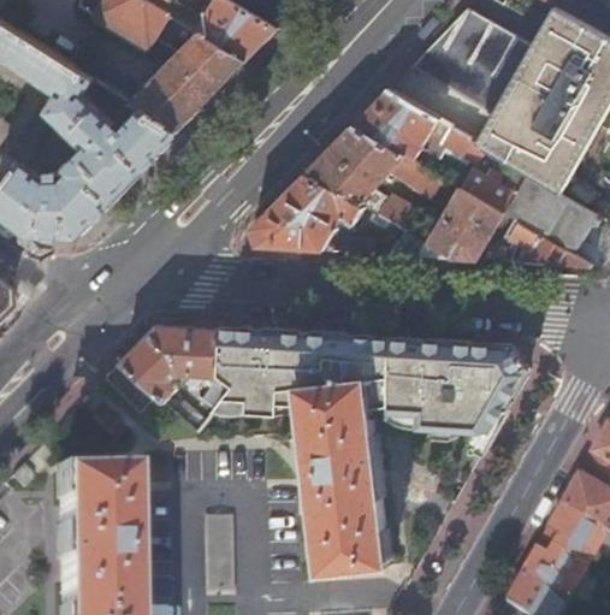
[(140,111),(175,134),(185,123),(246,61),(199,34),(142,0),(81,0),(77,5),(94,17),(89,23),(141,58),(152,42),(176,58),(130,106),(140,111)]
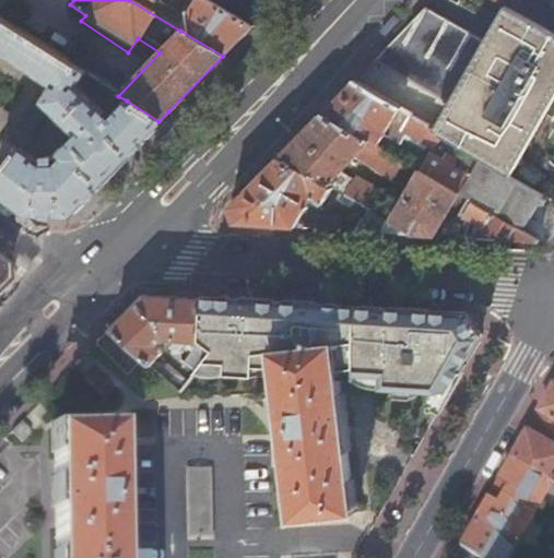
[(198,0),(180,31),(223,56),(236,43),(250,27),(201,0),(198,0)]
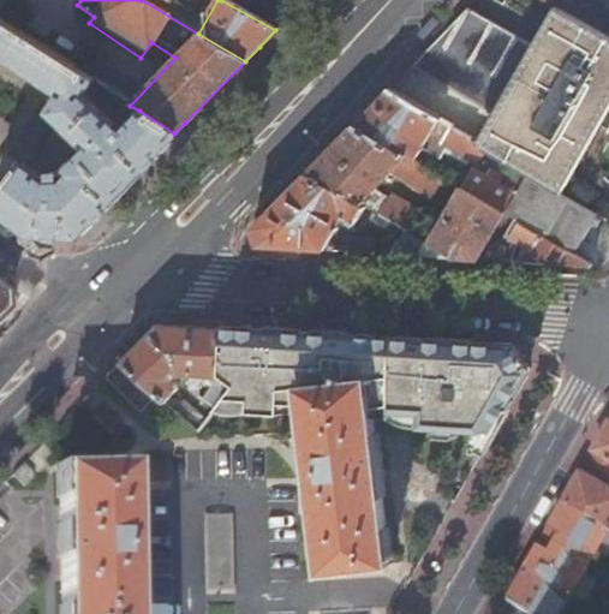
[(608,0),(539,0),(560,11),(608,39),(608,0)]
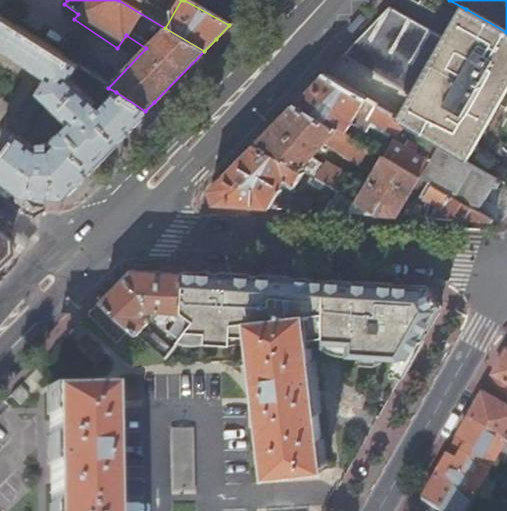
[(445,40),(384,6),(360,31),(336,56),(409,97),(393,120),(436,145),(459,159),(495,95),(506,72),(506,32),(466,9),(445,40)]
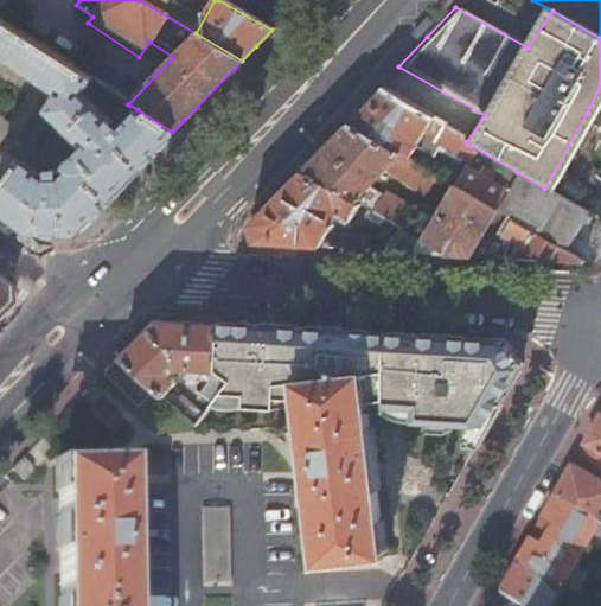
[(90,216),(172,132),(138,109),(120,128),(83,95),(91,81),(37,45),(0,20),(0,53),(59,91),(55,99),(48,95),(39,109),(37,108),(21,136),(33,144),(50,116),(48,114),(49,110),(87,146),(65,167),(61,163),(50,163),(50,170),(48,170),(48,180),(20,161),(18,164),(1,152),(0,153),(0,208),(29,229),(75,231),(90,216)]
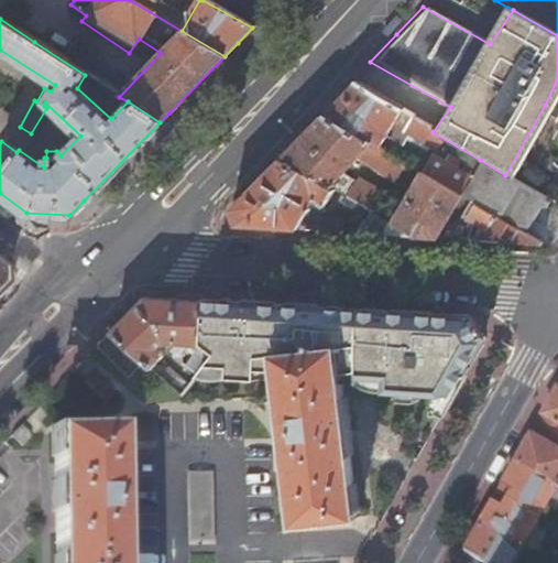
[(117,96),(95,82),(90,88),(112,103),(117,96)]
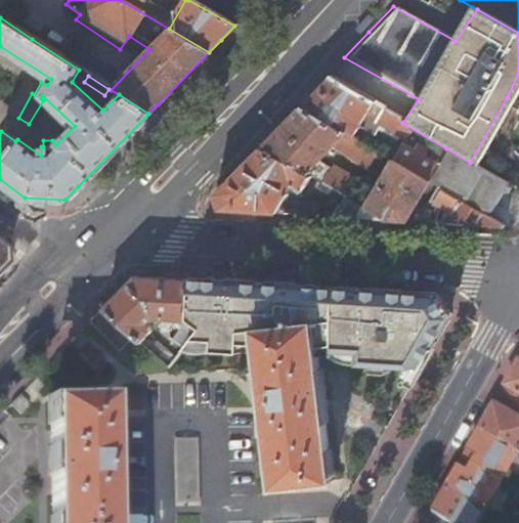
[(302,101),(297,106),(348,137),(352,131),(356,134),(359,129),(354,126),(362,113),(389,128),(395,119),(325,78),(302,101)]
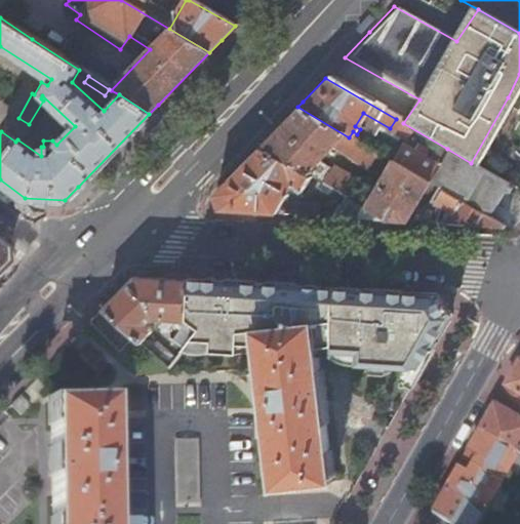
[(308,179),(331,193),(349,203),(360,185),(330,167),(326,173),(315,164),(330,146),(346,159),(364,168),(373,152),(349,137),(297,107),(279,126),(257,149),(308,179)]
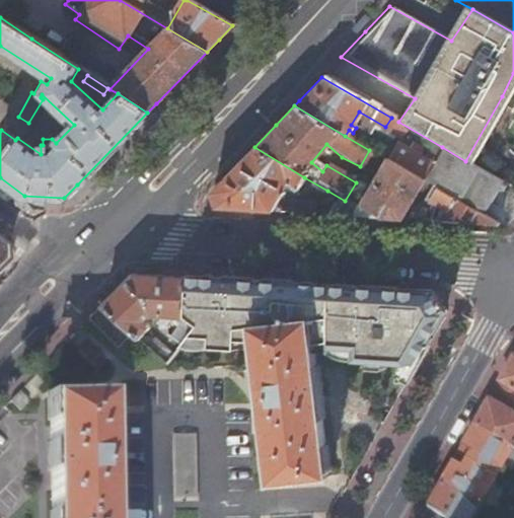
[(387,154),(384,159),(421,180),(430,164),(394,143),(387,154)]
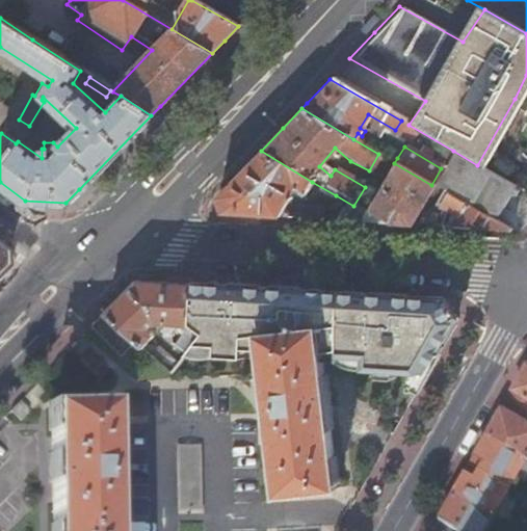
[(218,213),(275,217),(289,195),(299,202),(312,182),(261,151),(255,157),(213,200),(218,213)]
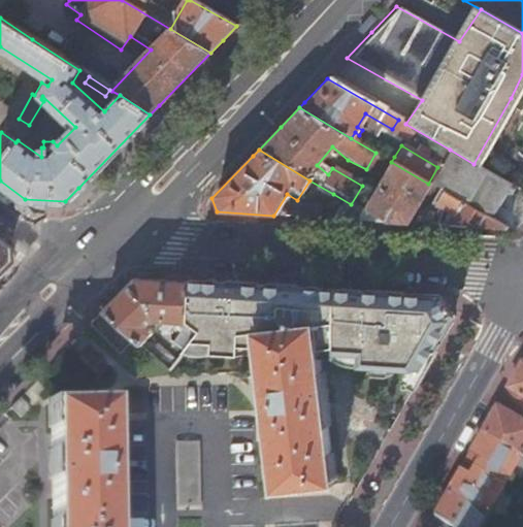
[(508,184),(474,164),(450,150),(429,185),(440,192),(487,219),(497,201),(508,184)]
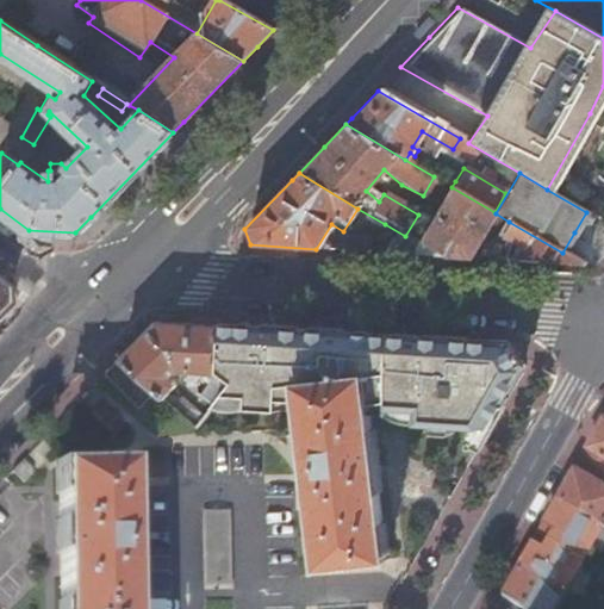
[(442,181),(452,187),(455,181),(446,175),(442,181)]
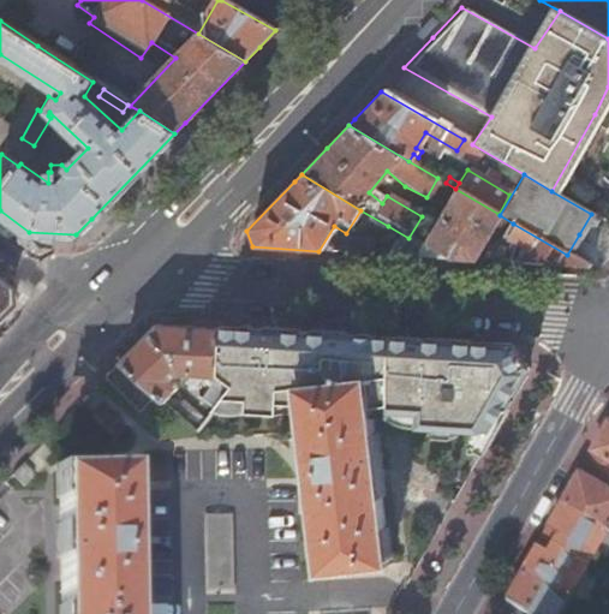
[(422,246),(442,258),(471,261),(482,244),(499,214),(455,189),(422,246)]
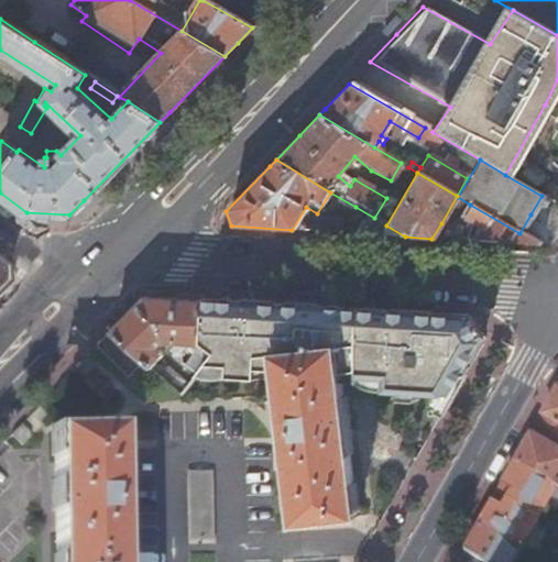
[(539,245),(532,241),(520,233),(470,205),(461,220),(474,228),(467,241),(539,245)]
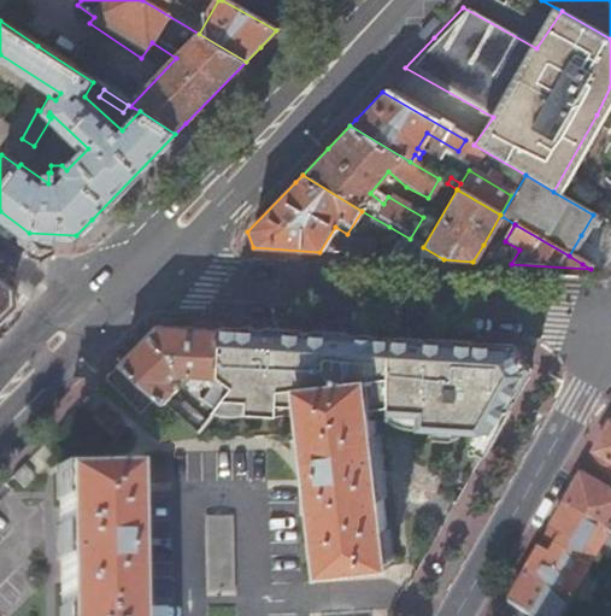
[(444,262),(444,259),(423,247),(410,239),(389,227),(385,235),(399,244),(394,250),(391,257),(444,262)]
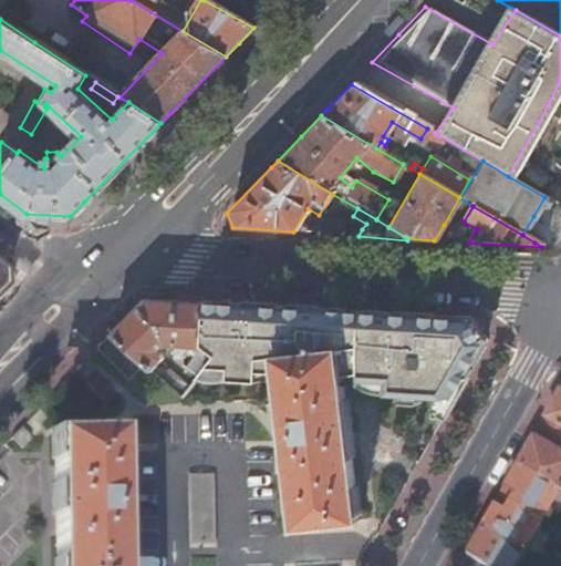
[(103,330),(107,336),(141,301),(137,298),(136,297),(103,330)]
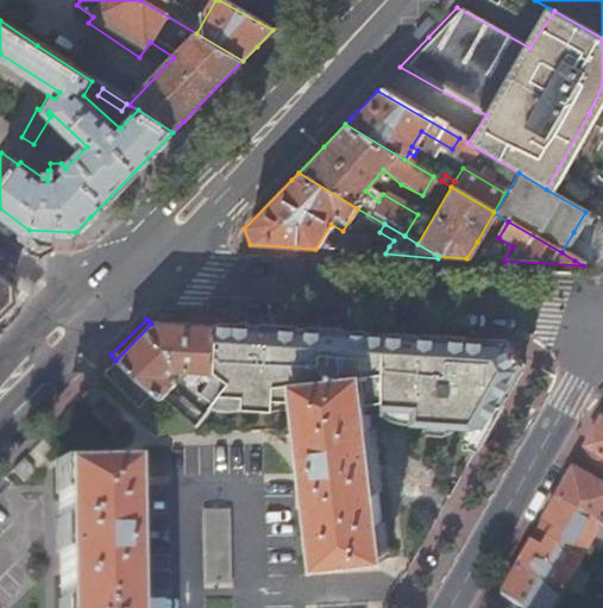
[(151,324),(115,361),(149,390),(159,399),(171,386),(169,376),(174,371),(182,371),(181,386),(190,386),(192,381),(199,374),(207,381),(220,392),(226,382),(215,373),(213,371),(215,325),(174,323),(154,321),(151,324)]
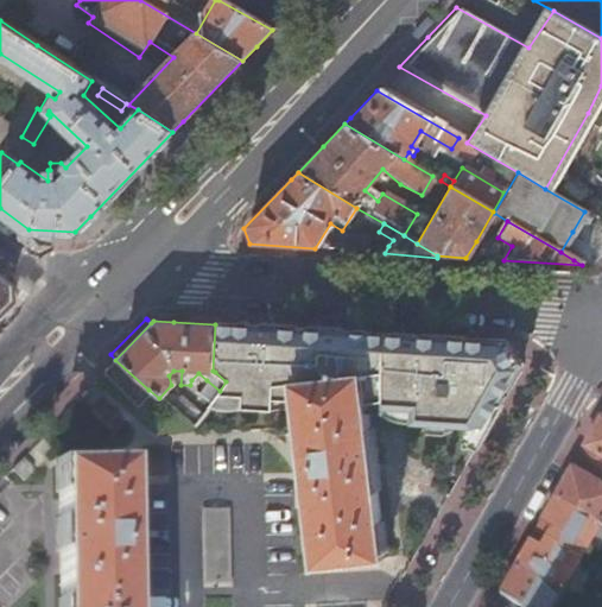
[(314,332),(215,324),(213,371),(215,372),(226,381),(220,391),(216,394),(242,396),(242,408),(272,410),(272,409),(273,397),(292,394),(291,383),(357,375),(360,403),(382,402),(382,406),(412,409),(411,422),(463,425),(483,427),(517,370),(502,342),(425,337),(314,332)]
